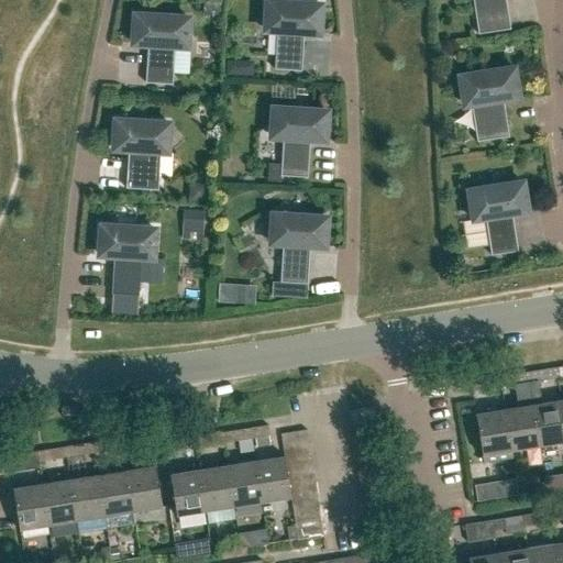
[(510,30),(505,0),(472,0),(477,34),(510,30)]
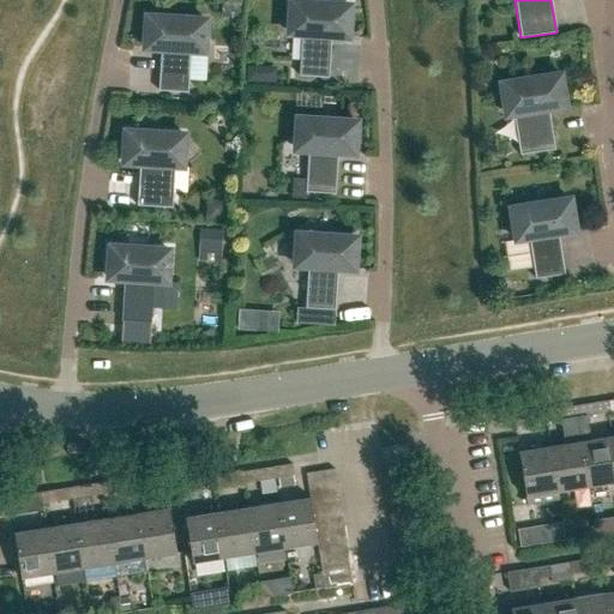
[(348,37),(349,5),(290,1),(288,34),(301,35),(299,76),(329,78),(331,36),(348,37)]
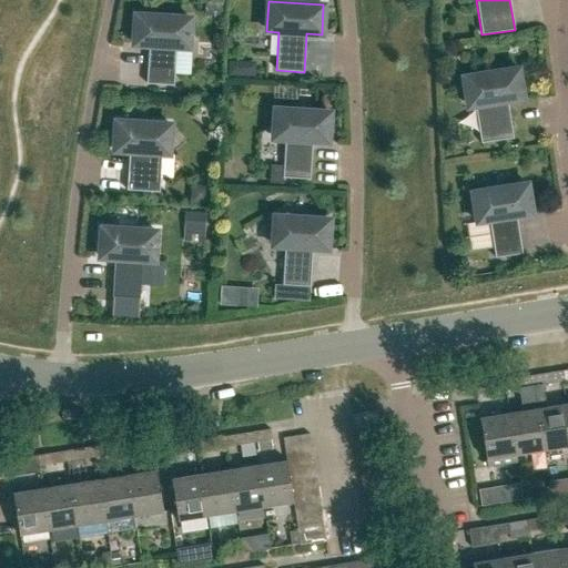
[(189,48),(190,18),(134,14),(133,44),(149,46),(145,84),(173,85),(175,48),(189,48)]
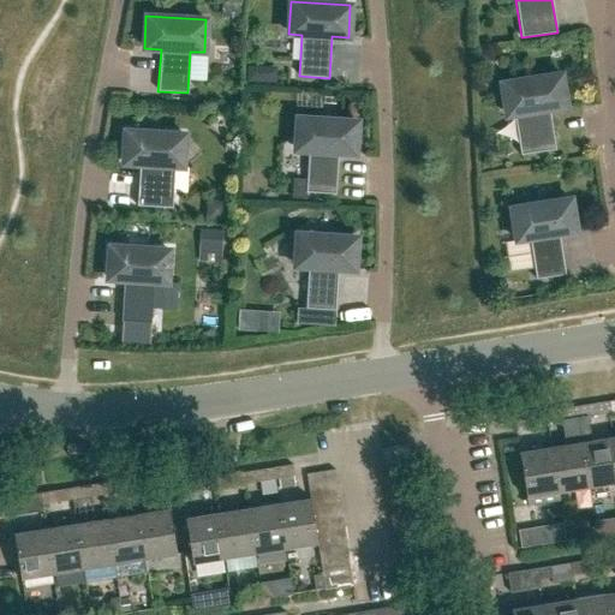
[(560,73),(501,83),(506,115),(514,114),(520,155),(555,150),(549,109),(566,106),(560,73)]
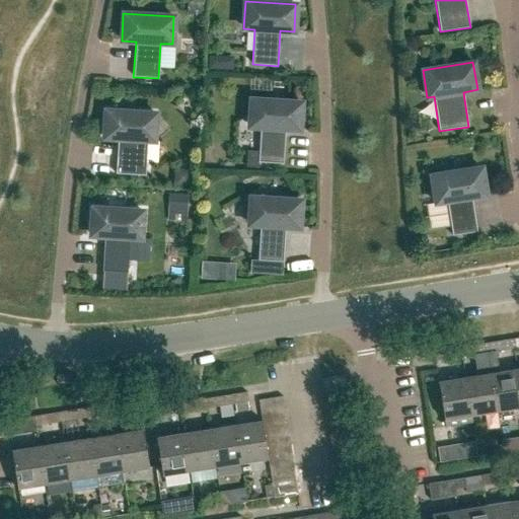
[(299,130),(301,102),(250,99),(248,127),(260,128),(258,151),(247,151),(246,167),(257,168),(258,162),(283,164),(285,129),(299,130)]
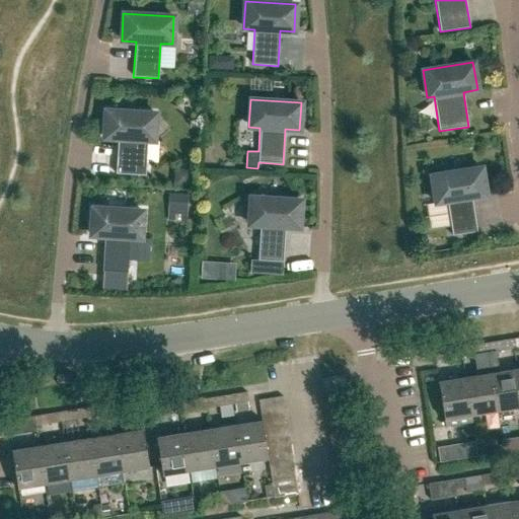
[(154,141),(156,114),(105,110),(103,138),(118,139),(116,173),(145,175),(147,141),(154,141)]
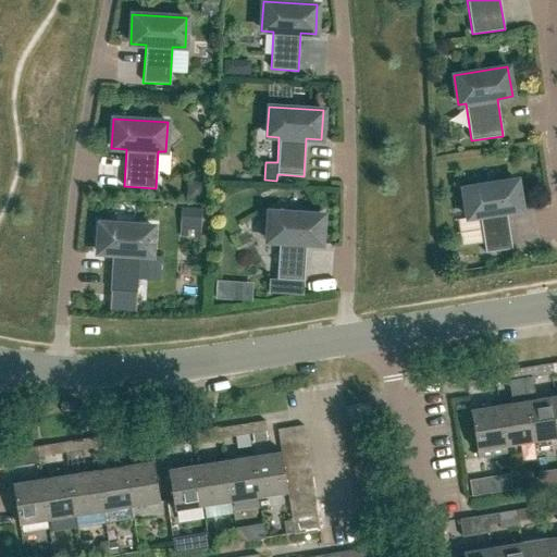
[(511,249),(506,212),(521,209),(516,181),(462,188),(468,218),(479,217),(485,254),(511,249)]
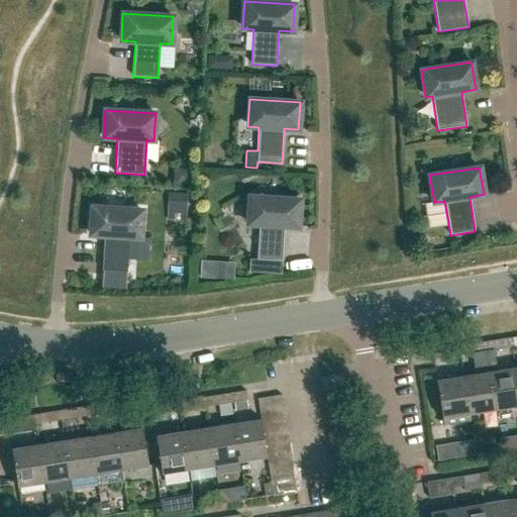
[(298,227),(300,200),(249,197),(247,224),(259,224),(256,260),(282,261),(284,226),(298,227)]
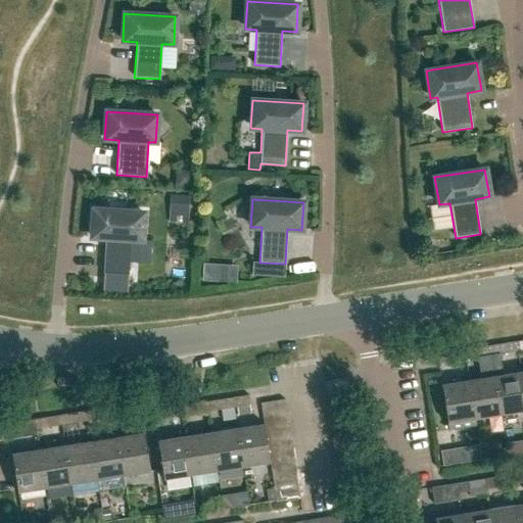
[(142,240),(144,212),(93,209),(91,237),(105,238),(103,274),(129,275),(131,240),(142,240)]
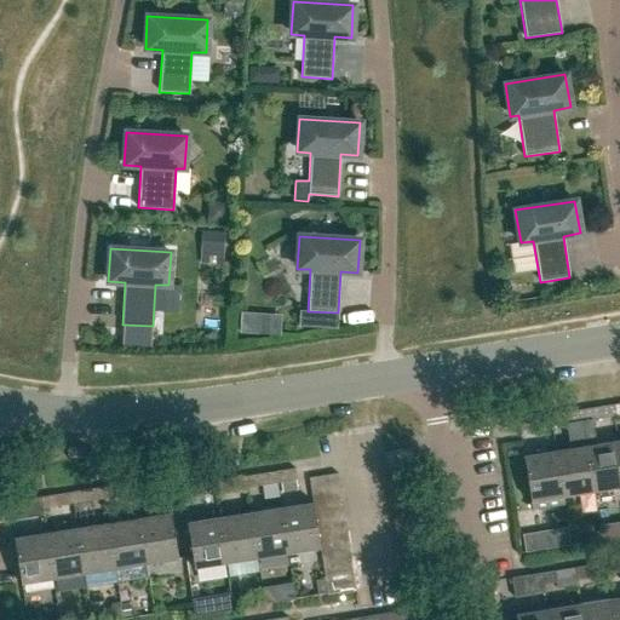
[(258,333),(259,314),(241,313),(240,332),(258,333)]
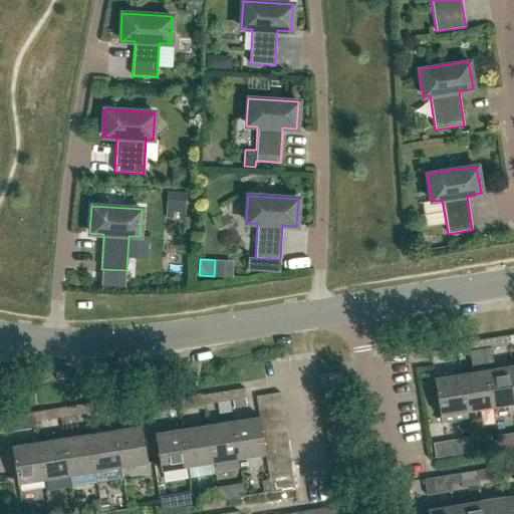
[(513,405),(513,378),(512,364),(494,367),(491,347),(499,346),(498,337),(482,339),(492,409),(513,405)]
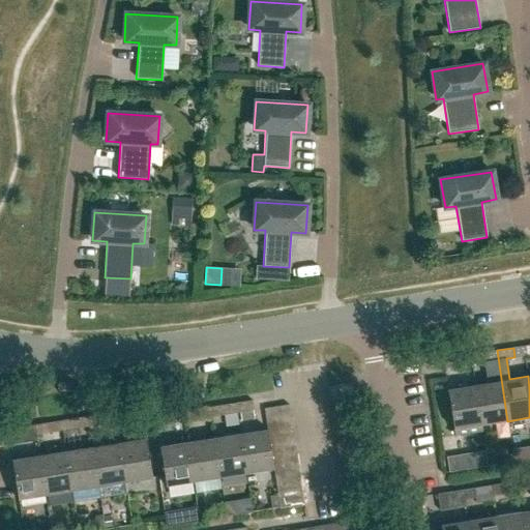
[(481,425),(507,421),(497,350),(479,353),(481,362),(484,362),(488,383),(474,385),(481,425)]
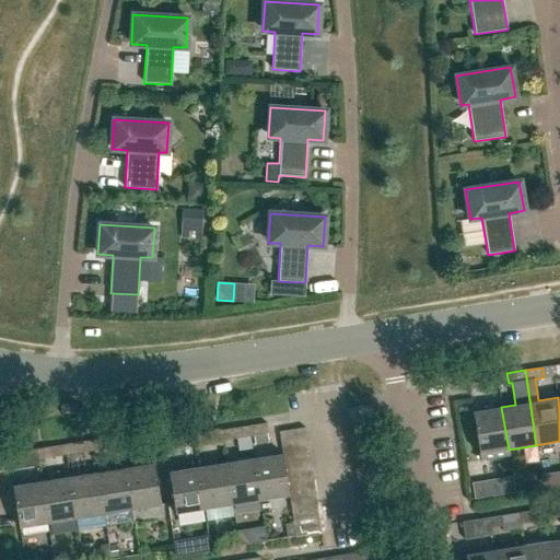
[(510,457),(509,450),(501,407),(473,411),(480,462),(510,457)]
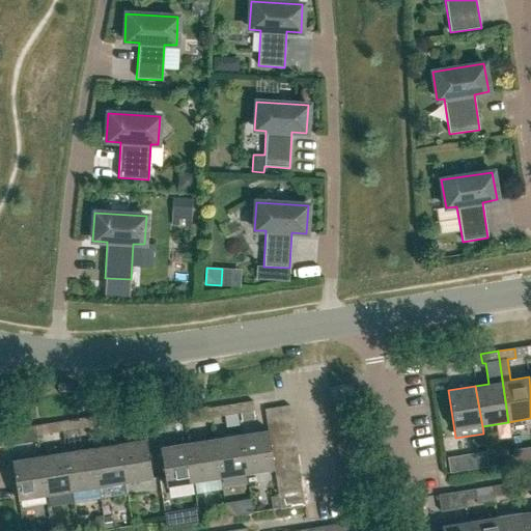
[(254,411),(253,401),(235,404),(238,414),(241,413),(243,420),(254,418),(253,411),(254,411)]
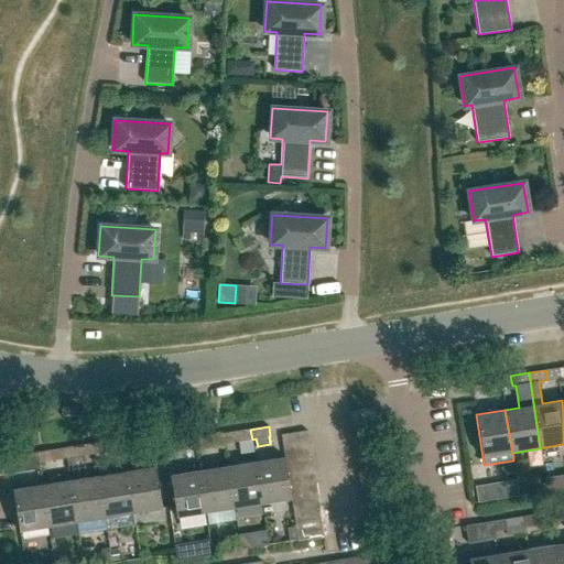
[(234,443),(252,440),(250,430),(232,432),(234,443)]
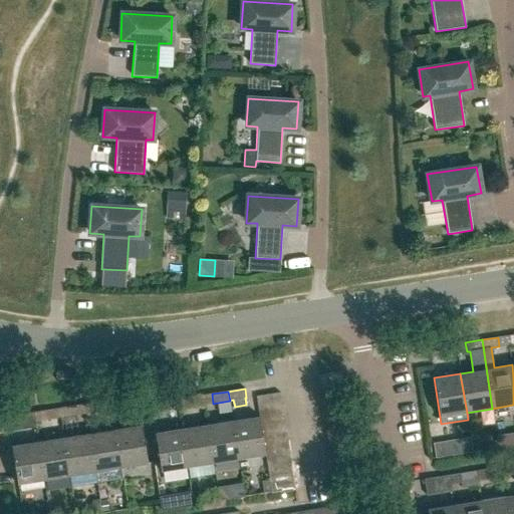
[(258,409),(281,405),(279,393),(256,397),(258,409)]
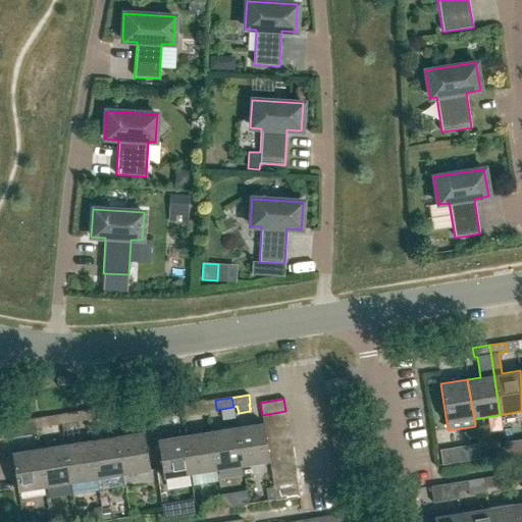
[(179,406),(180,415),(198,412),(196,403),(179,406)]
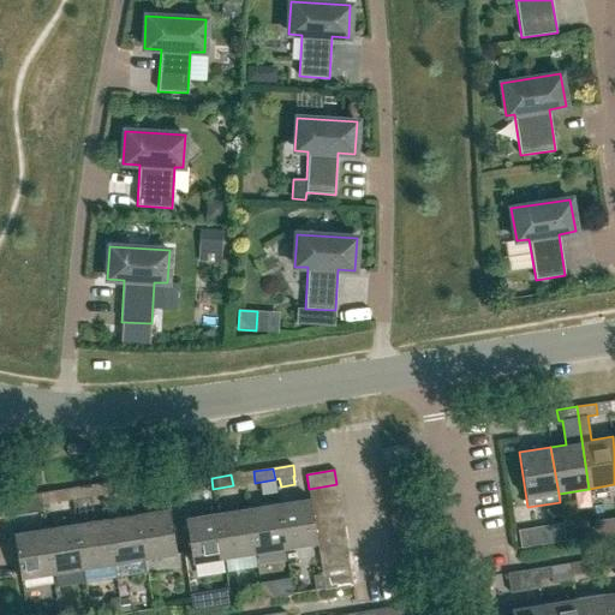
[(132,479),(133,490),(154,487),(151,476),(132,479)]
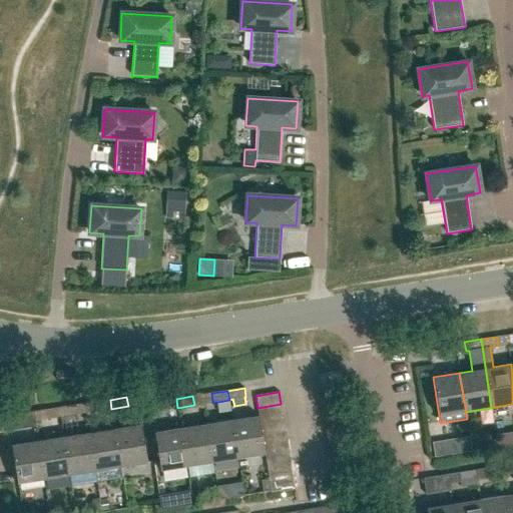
[(161,411),(177,408),(176,399),(160,402),(161,411)]
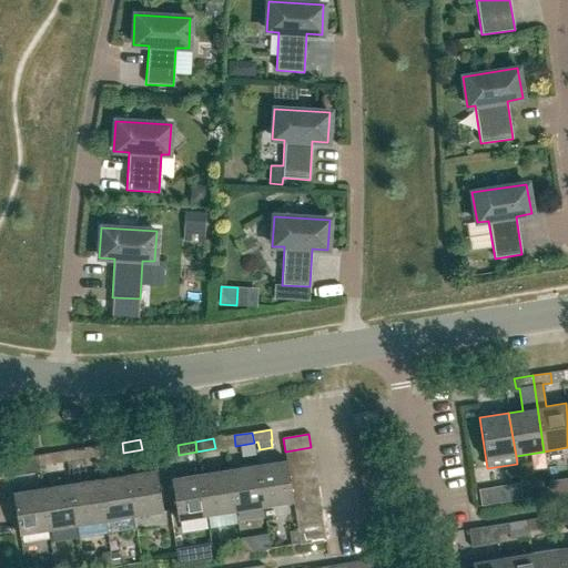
[(105,455),(123,453),(122,443),(104,445),(105,455)]
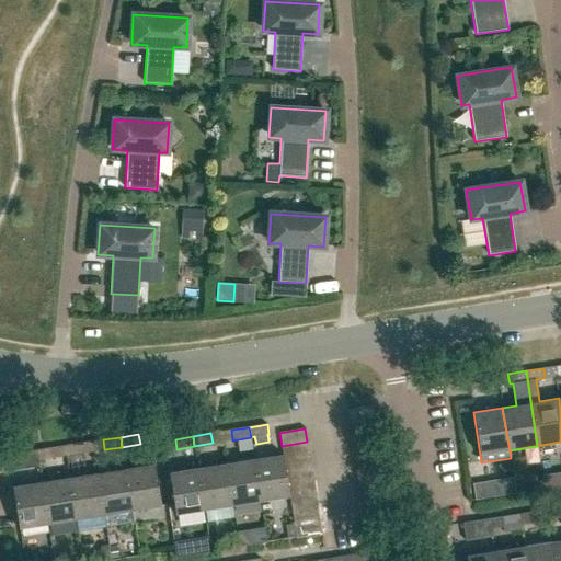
[(284,459),(309,455),(307,442),(282,446),(283,453),(284,459)]
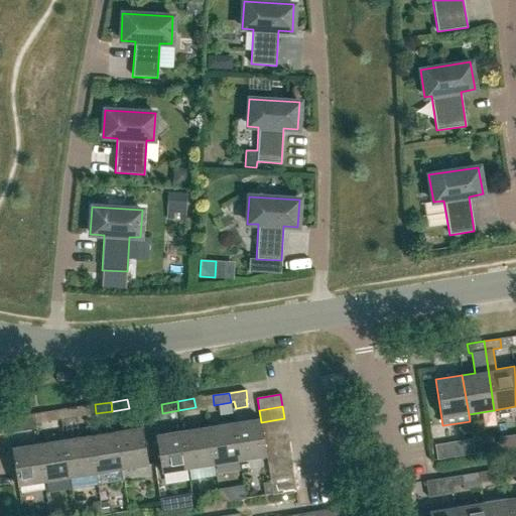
[(58,409),(60,419),(78,416),(76,407),(58,409)]
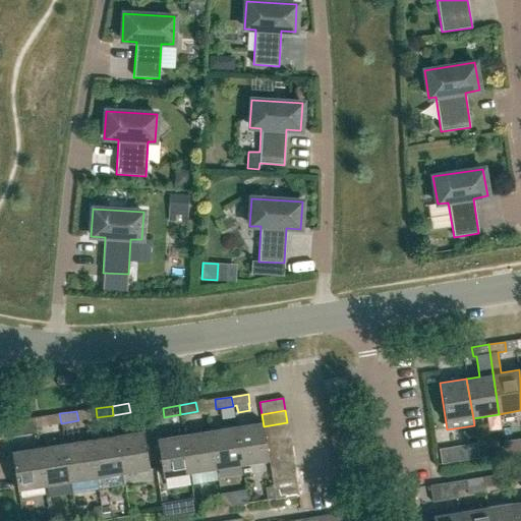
[(44,425),(61,423),(59,413),(43,416),(44,425)]
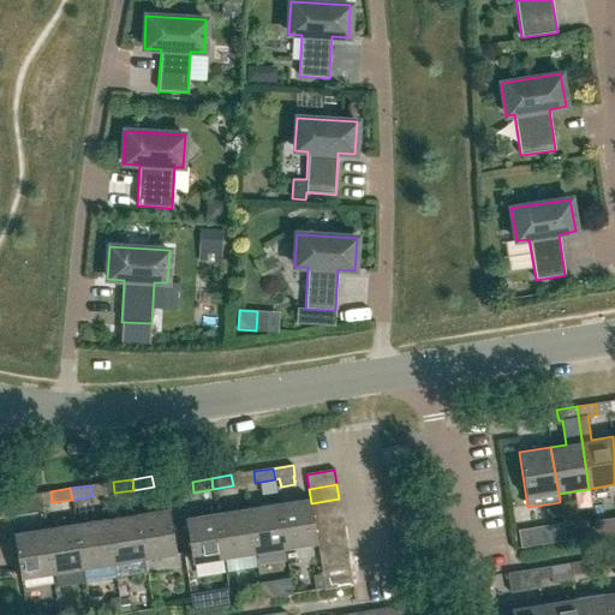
[(12,515),(42,509),(40,493),(9,497),(12,515)]
